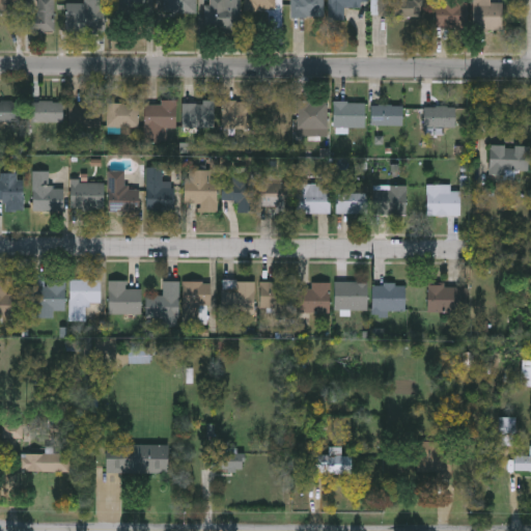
[(0,0),(21,0),(21,12),(0,12),(0,0)]
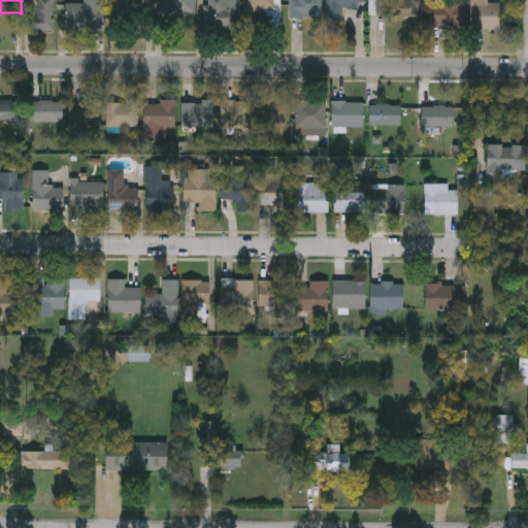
[(54,0),(54,30),(26,30),(26,7),(34,7),(34,0),(54,0)]
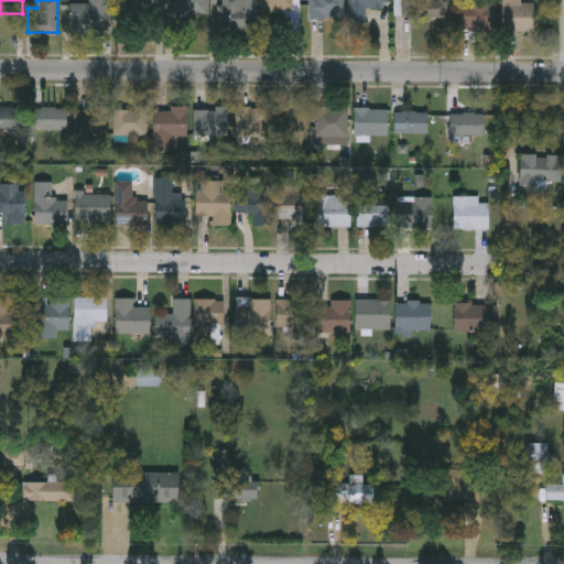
[(111,0),(111,33),(68,33),(68,3),(89,4),(89,0),(111,0)]
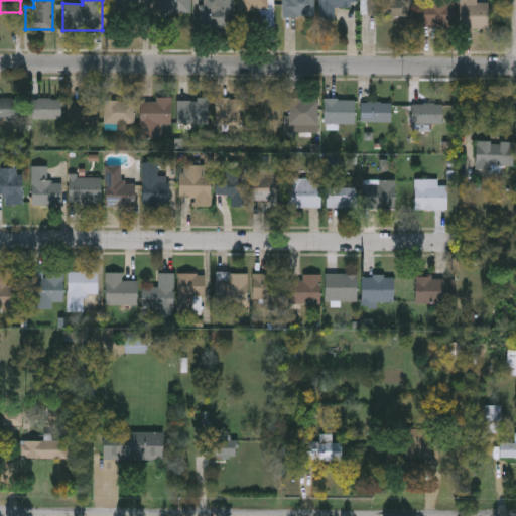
[(109,0),(142,0),(142,14),(109,14),(109,0)]
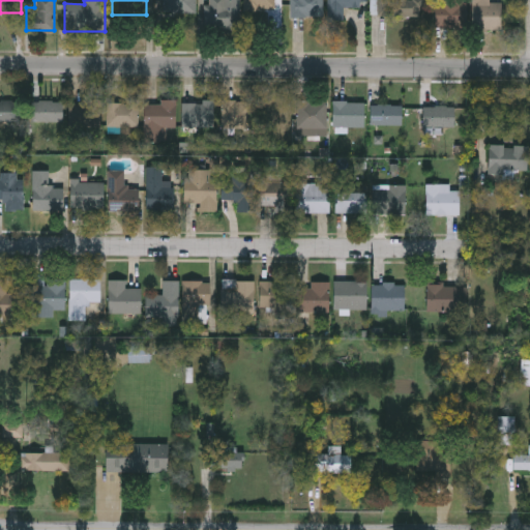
[(196,0),(196,13),(163,13),(163,0),(196,0)]
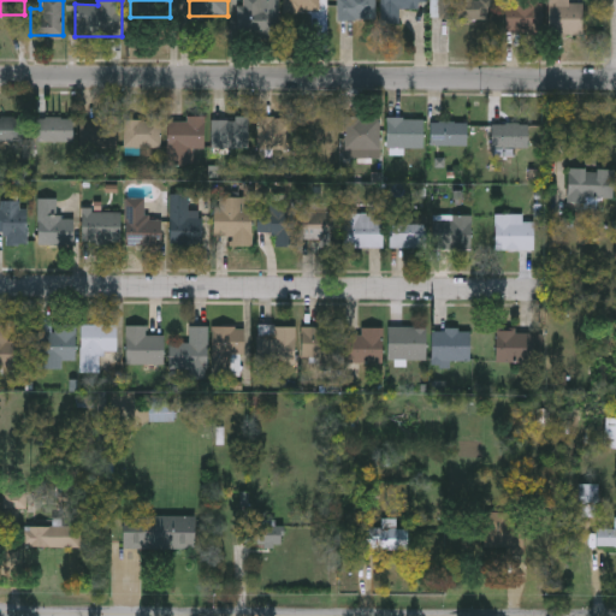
[(278,0),(278,37),(238,37),(238,0),(278,0)]
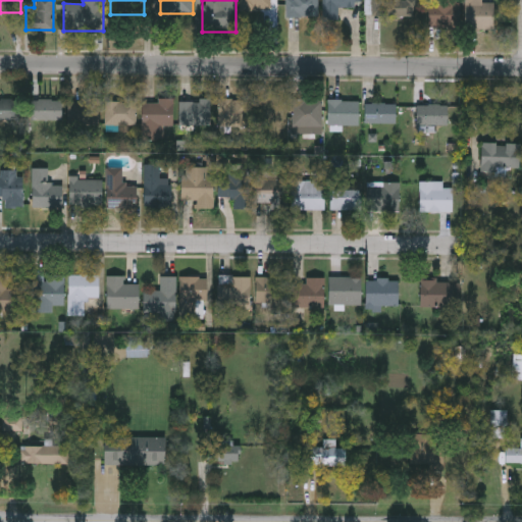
[(271,0),(271,9),(241,9),(241,0),(271,0)]
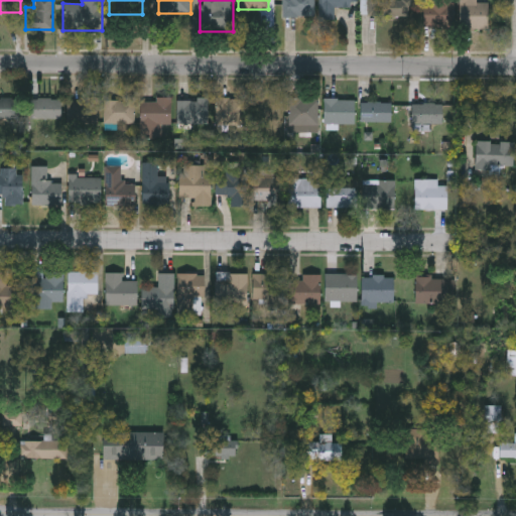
[(314,0),(314,16),(283,16),(283,0),(314,0)]
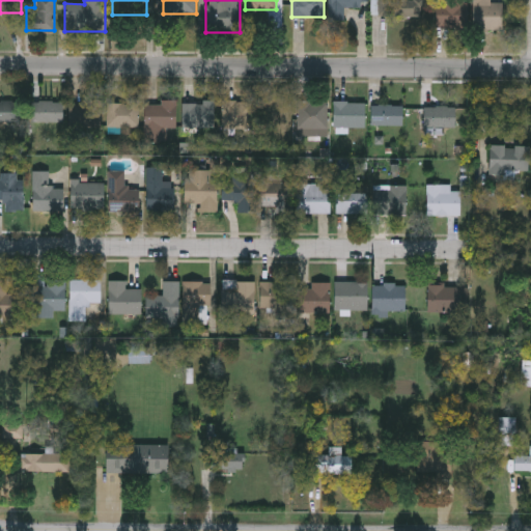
[(330,19),(330,0),(362,0),(362,7),(344,7),(344,19),(330,19)]
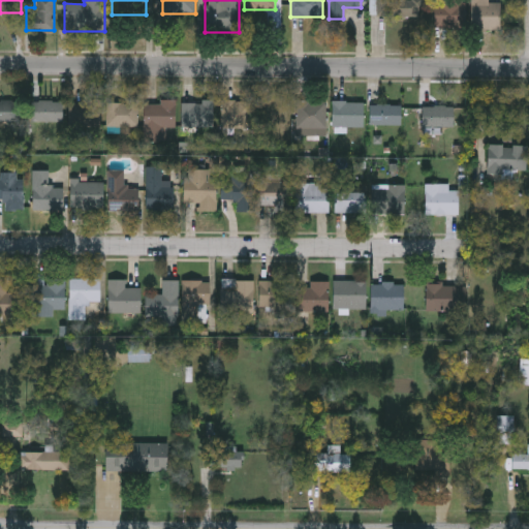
[(422,0),(422,18),(375,18),(375,0),(422,0)]
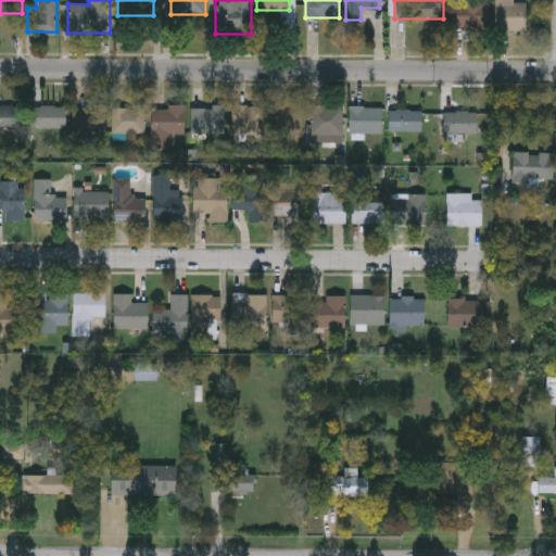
[(456,0),(488,0),(488,27),(456,27),(456,0)]
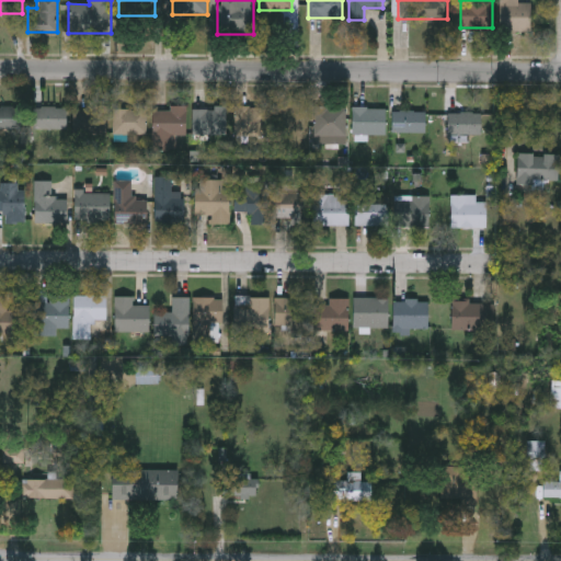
[(530,32),(500,32),(500,0),(518,0),(518,2),(530,2),(530,32)]
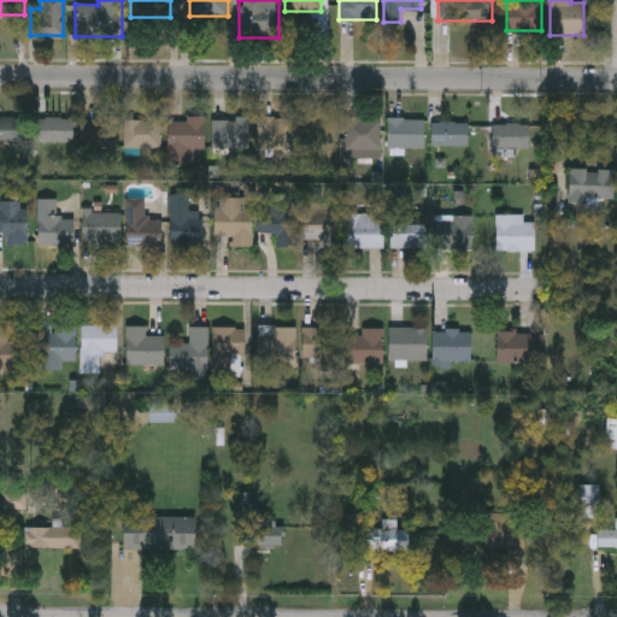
[(205,116),(204,150),(191,150),(191,165),(168,164),(168,121),(186,122),(186,116),(205,116)]
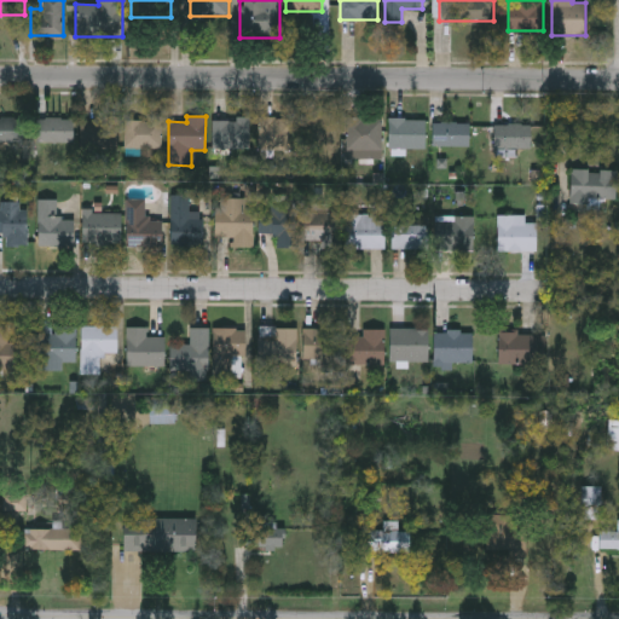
[(295,151),(259,151),(259,116),(295,116),(295,151)]
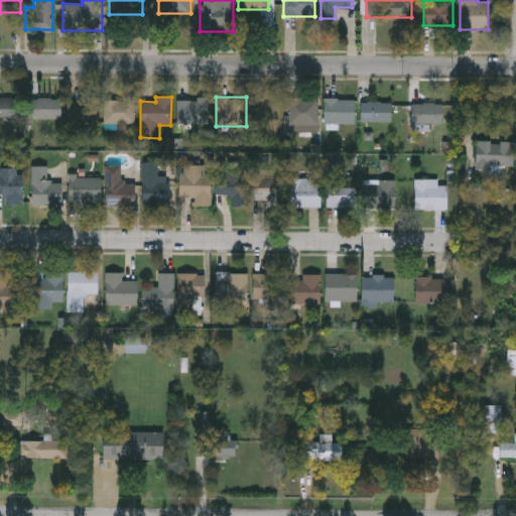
[(0,98),(20,98),(20,117),(0,117),(0,98)]
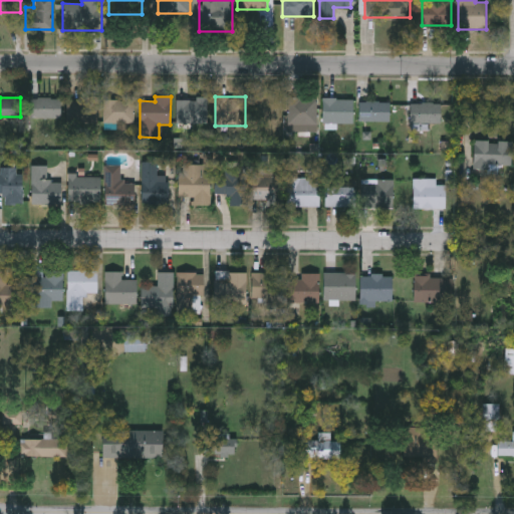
[(60,117),(29,117),(29,98),(60,98),(60,117)]
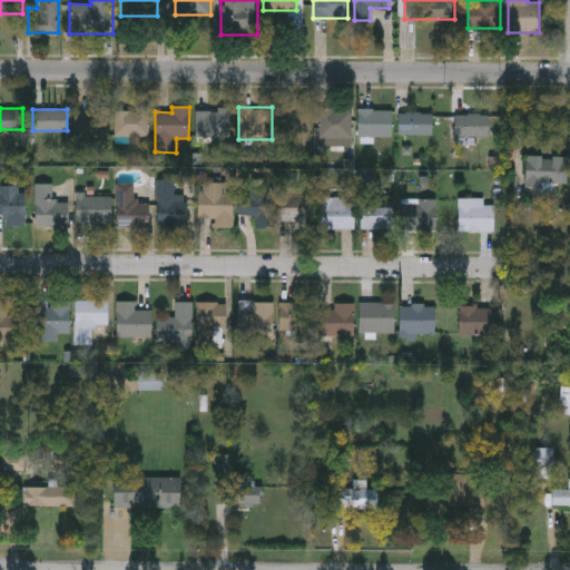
[(74,109),(108,109),(108,136),(74,136),(74,109)]
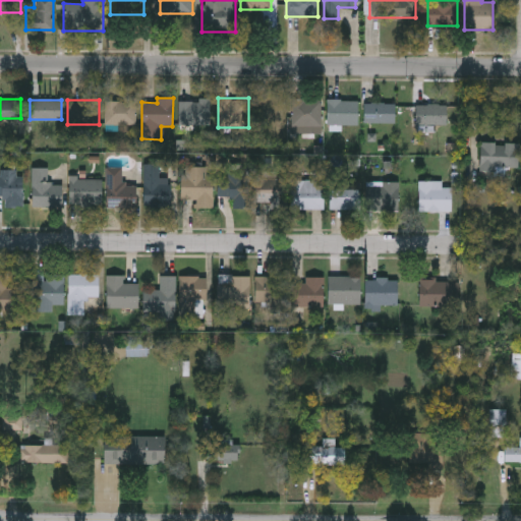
[(104,124),(104,100),(136,100),(136,124),(104,124)]
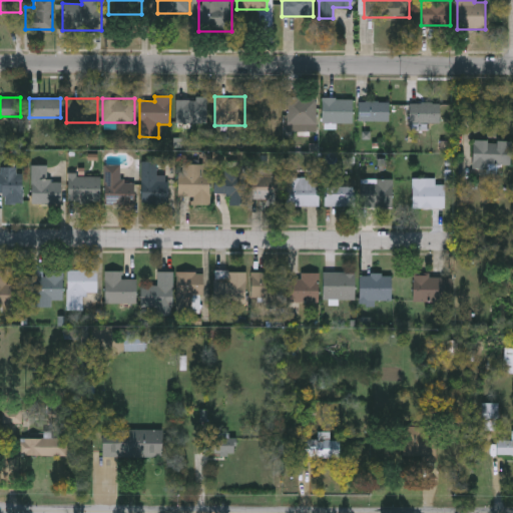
[(207,98),(207,123),(175,123),(175,98),(207,98)]
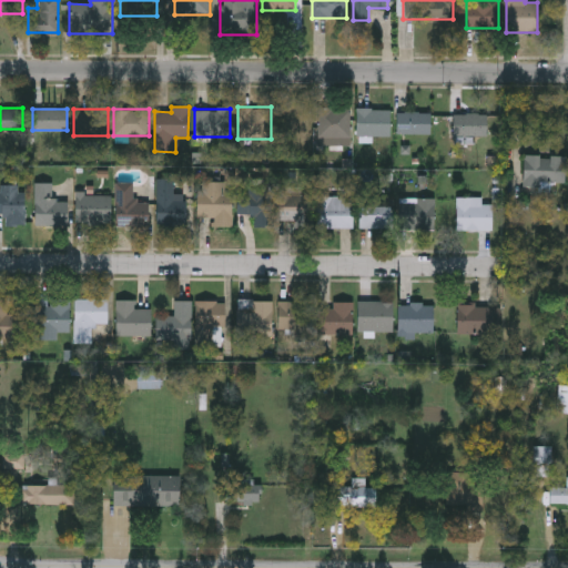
[(351,109),(351,144),(317,144),(317,109),(351,109)]
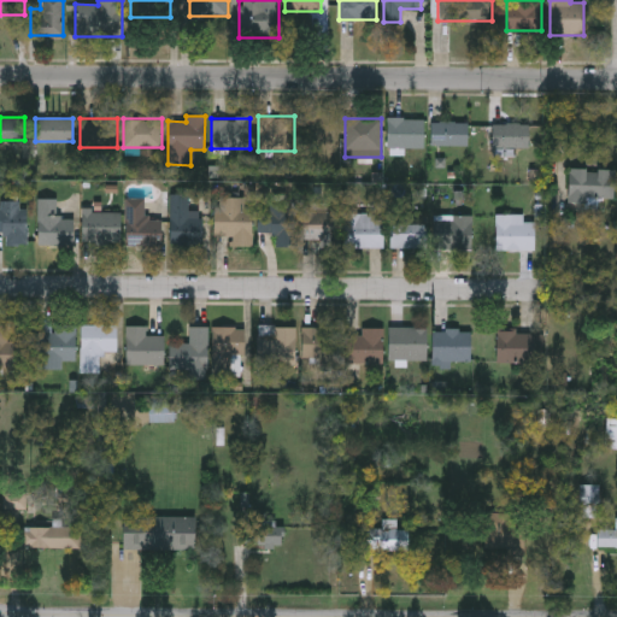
[(423,118),(423,147),(387,147),(387,118),(423,118)]
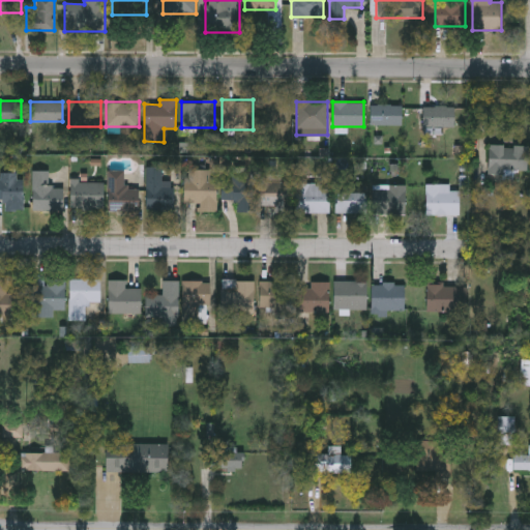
[(402,104),(402,124),(371,124),(371,104),(402,104)]
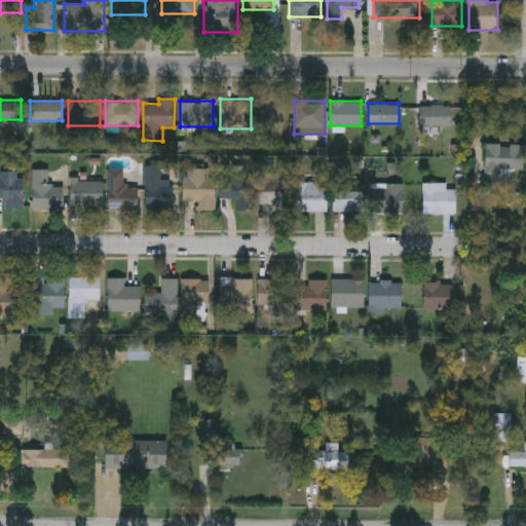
[(451,125),(417,125),(417,105),(451,105),(451,125)]
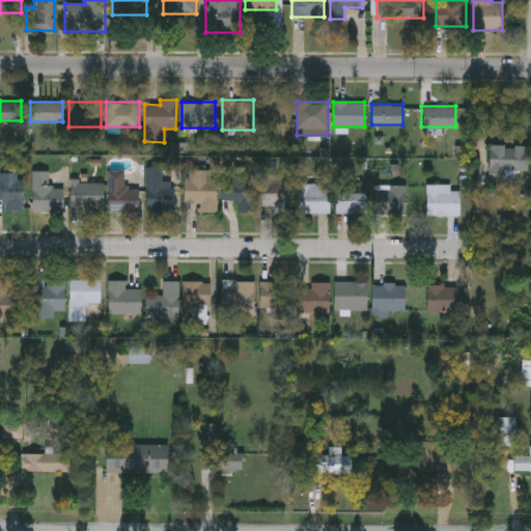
[(529,145),(529,172),(488,171),(488,144),(529,145)]
